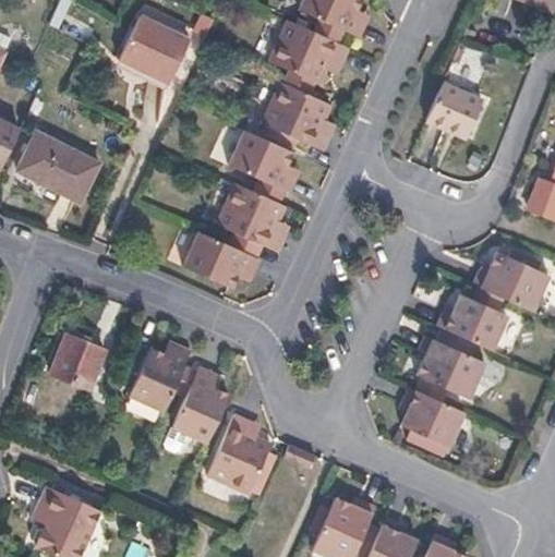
[(356,0),(296,0),(293,7),(309,13),(338,26),(356,35),(362,20),(350,14),(356,3),(356,0)]
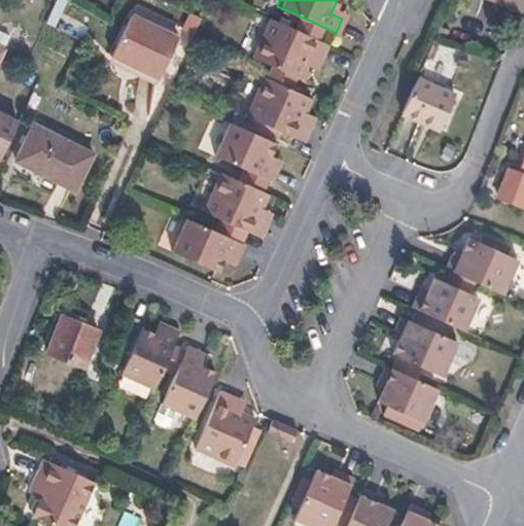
[(523,0),(502,0),(523,8),(523,0)]
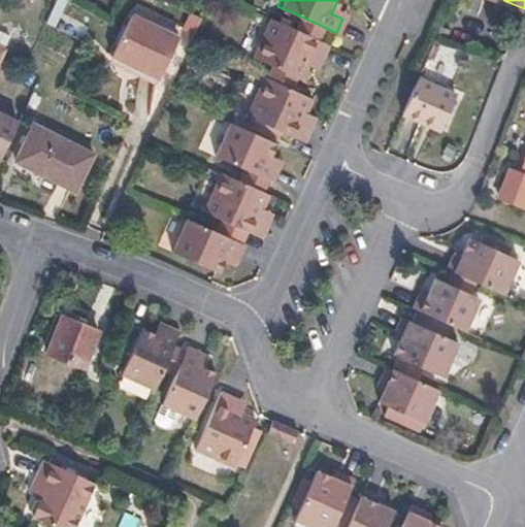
[(348,8),(336,3),(331,13),(342,19),(348,8)]
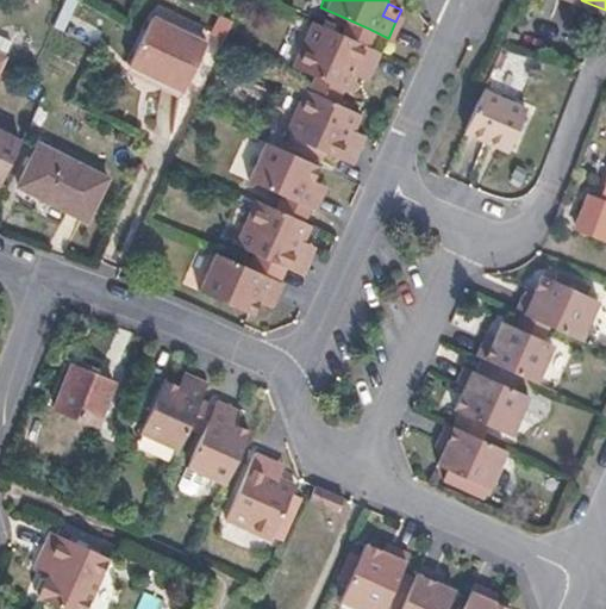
[(213,30),(158,6),(136,56),(191,80),(213,30)]
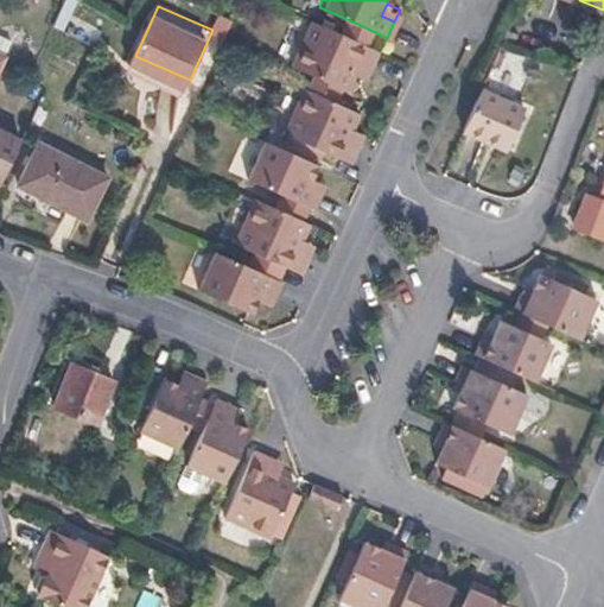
[(336,14),(330,30),(362,44),(368,29),(336,14)]
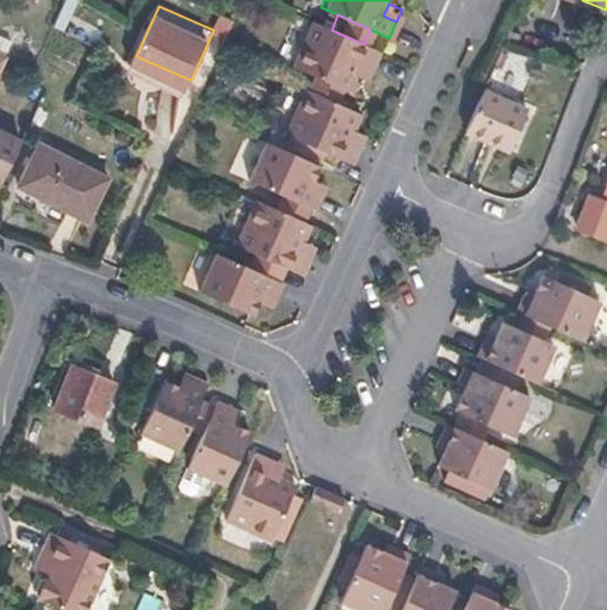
[(332,30),(314,22),(295,62),(314,72),(346,86),(350,87),(355,74),(360,65),(371,71),(379,51),(364,44),(332,30)]
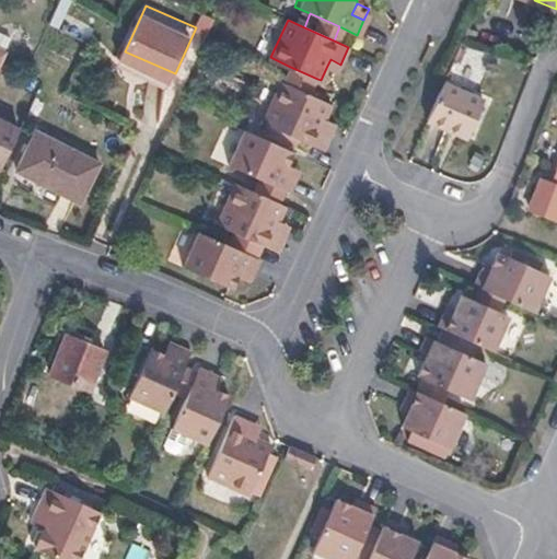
[(11,38),(0,32),(0,50),(3,53),(11,38)]
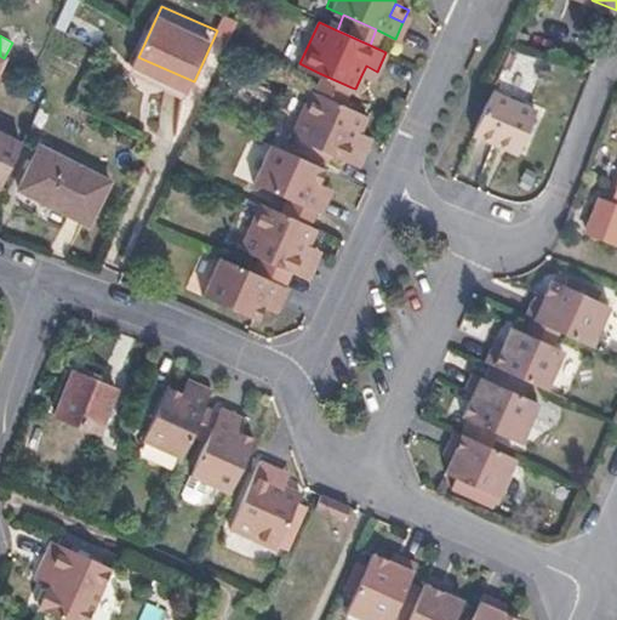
[(377,72),(366,66),(361,75),(372,81),(377,72)]
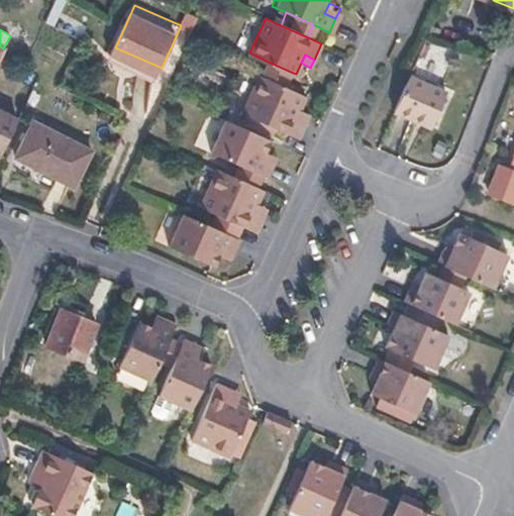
[(293,73),(266,61),(260,74),(287,86),(293,73)]
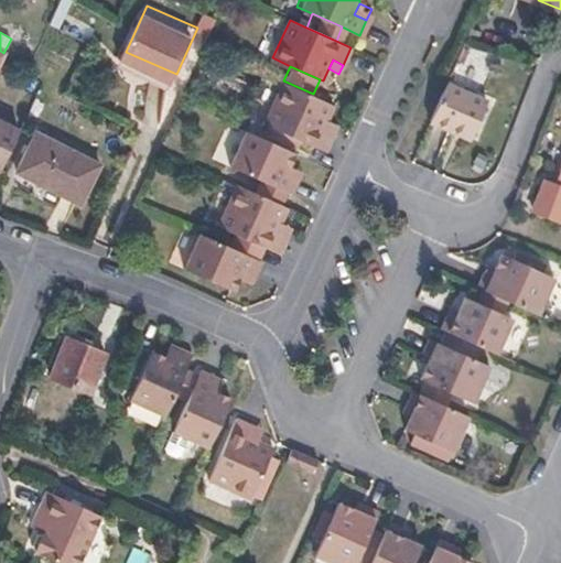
[(313,94),(283,80),(263,123),(268,126),(265,133),(297,149),(301,140),(325,151),(334,131),(323,126),(326,119),(334,103),(313,94)]
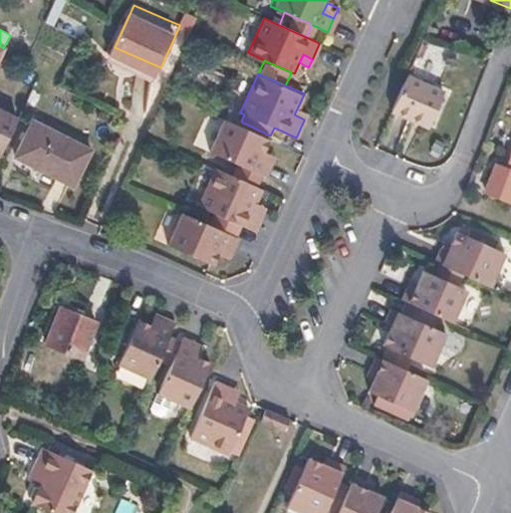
[(448,92),(410,76),(396,110),(420,120),(422,116),(436,121),(448,92)]
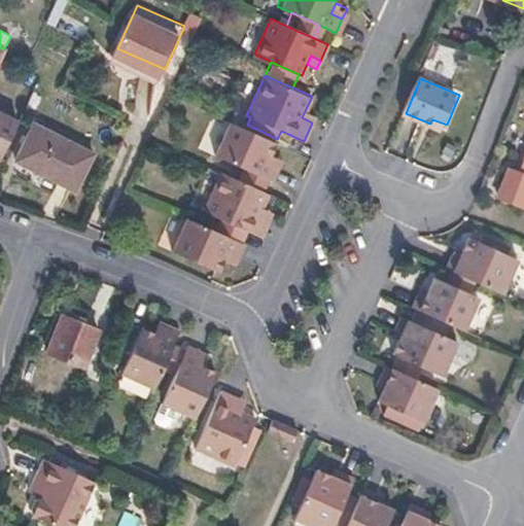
[(0,156),(18,120),(0,111),(0,156)]
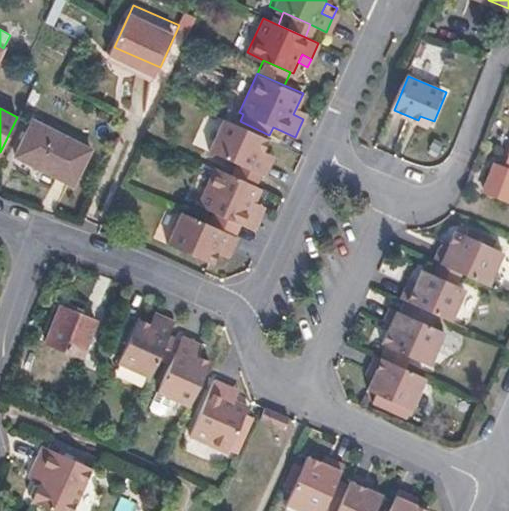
[(306,112),(296,108),(293,114),(303,119),(306,112)]
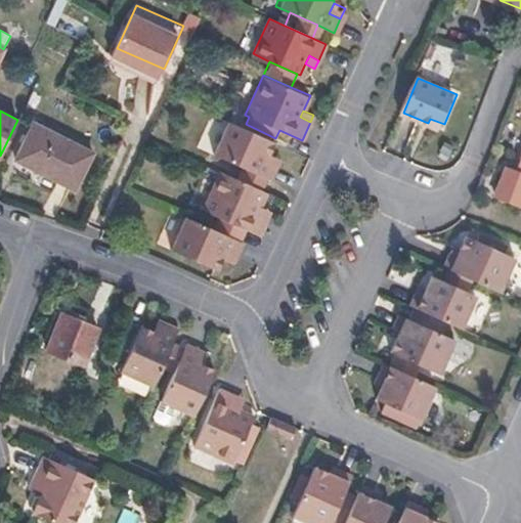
[(430,119),(428,123),(442,129),(444,124),(430,119)]
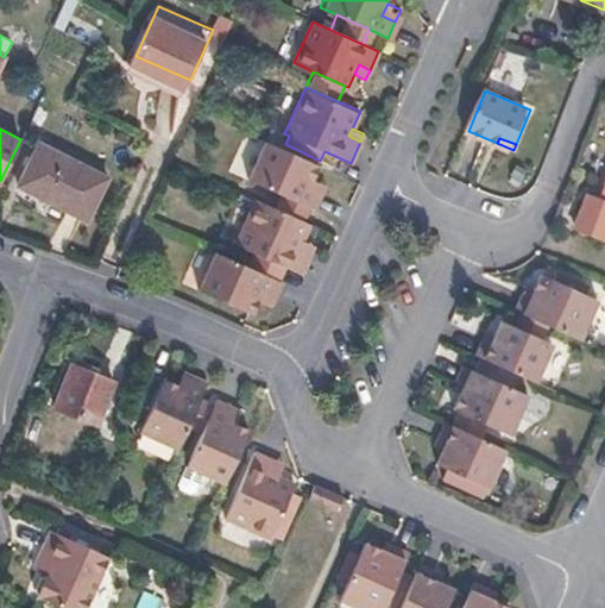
[(319,167),(265,142),(247,181),(278,195),(309,208),(313,211),(320,195),(308,189),(313,180),(319,167)]
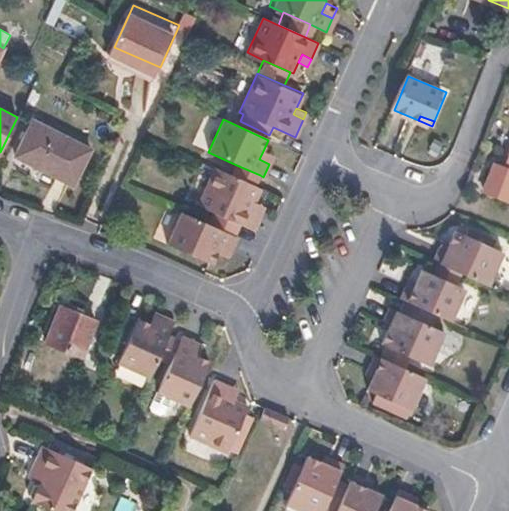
[(92,149),(34,121),(15,158),(74,186),(92,149)]
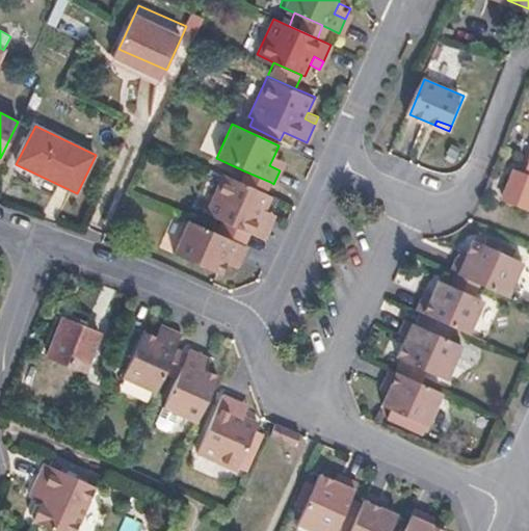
[(283,161),(273,157),(269,165),(280,170),(283,161)]
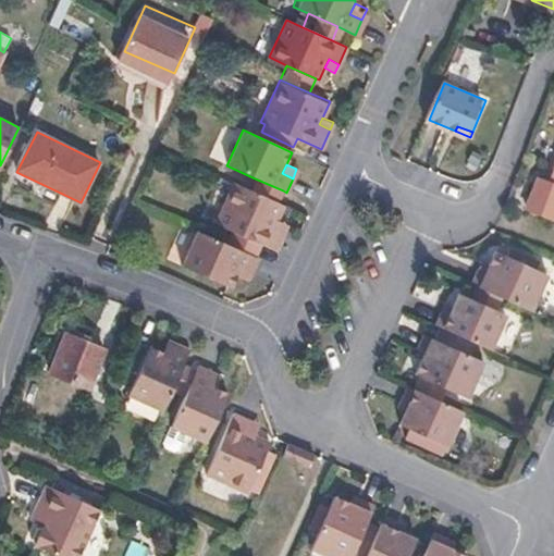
[(255,178),(249,190),(278,202),(283,190),(255,178)]
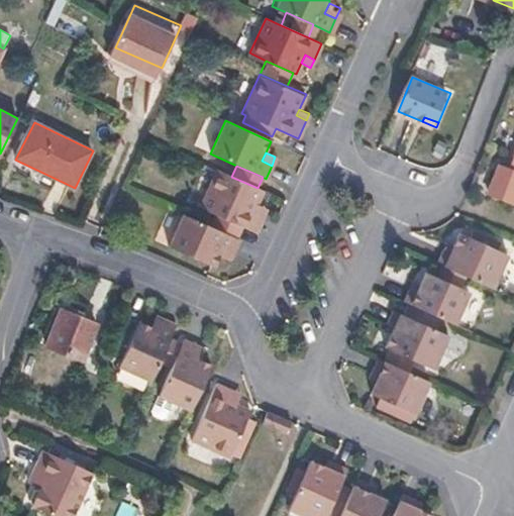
[(513,171),(510,170),(500,166),(490,193),(513,202),(513,171)]
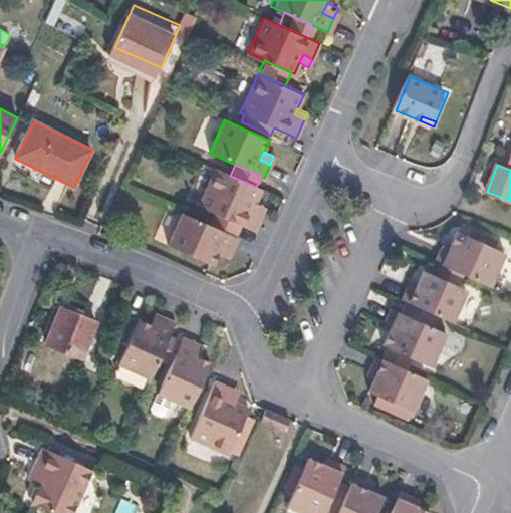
[(230,176),(216,169),(200,207),(255,232),(263,214),(254,211),(258,202),(263,191),(256,187),(230,176)]
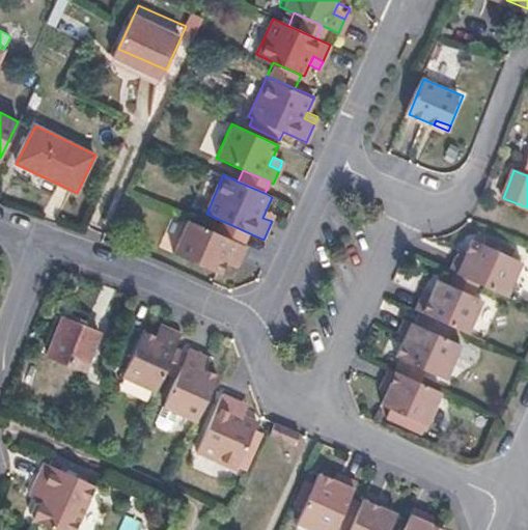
[(275,213),(267,208),(262,218),(272,221),(275,213)]
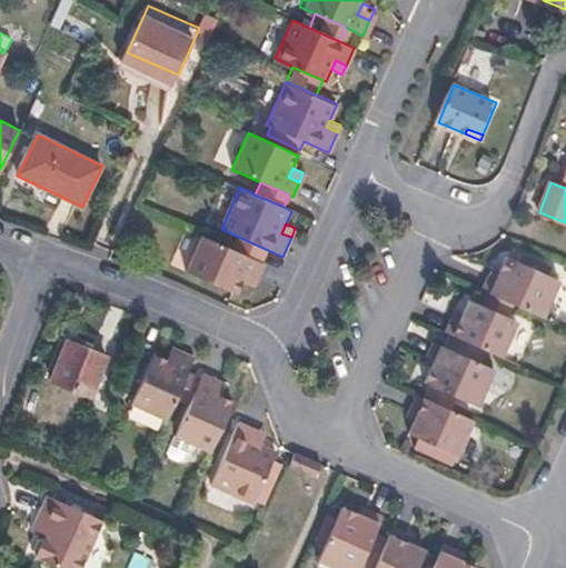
[(265,266),(206,239),(189,275),(239,296),(245,284),(249,275),(259,279),(265,266)]
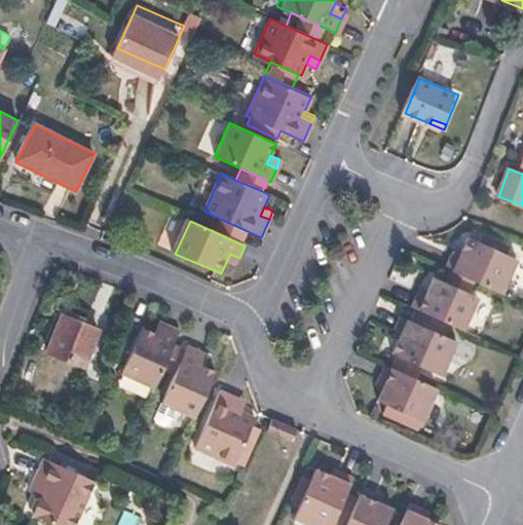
[(469,236),(461,251),(457,261),(449,257),(444,267),(448,269),(474,282),(494,291),(510,256),(469,236)]
